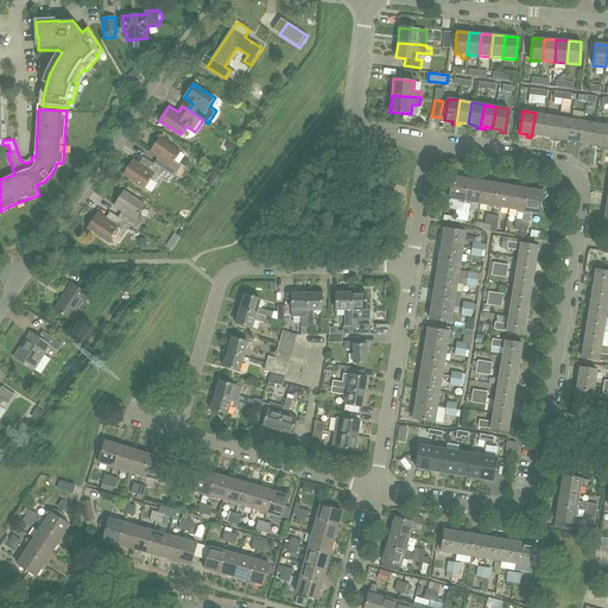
[(536,113),(531,138),(534,138),(534,135),(544,137),(548,115),(536,113)]
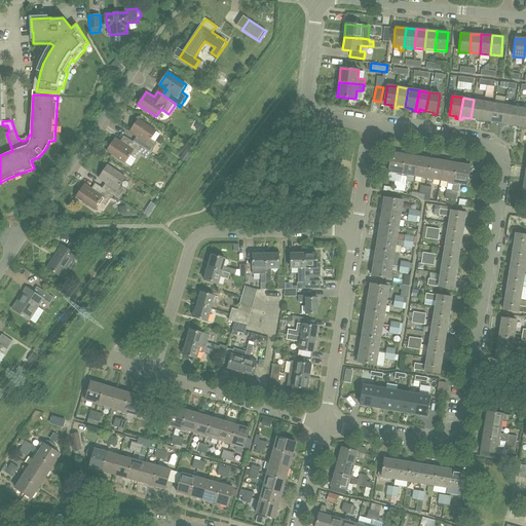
[(474,100),(471,118),(477,119),(477,122),(480,122),(484,101),(474,100)]
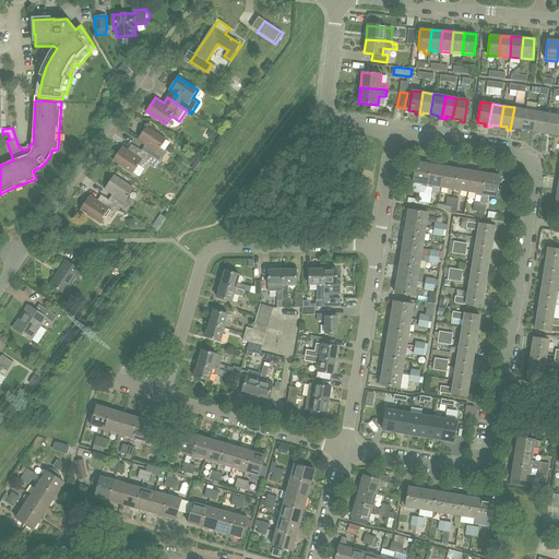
[(514,107),(510,130),(513,131),(514,128),(522,130),(525,109),(514,107)]
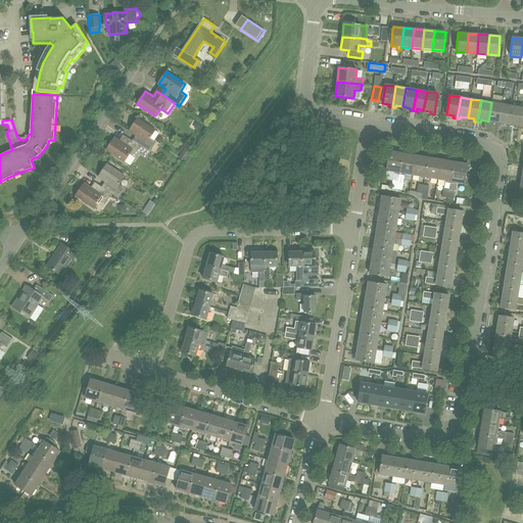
[(491,102),(488,122),(494,123),(494,125),(497,125),(502,104),(491,102)]
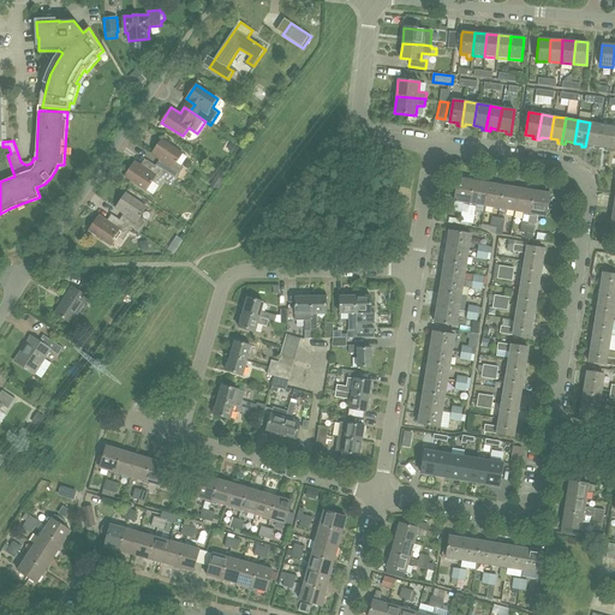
[(590,123),(585,147),(590,148),(590,145),(598,147),(602,125),(590,123)]
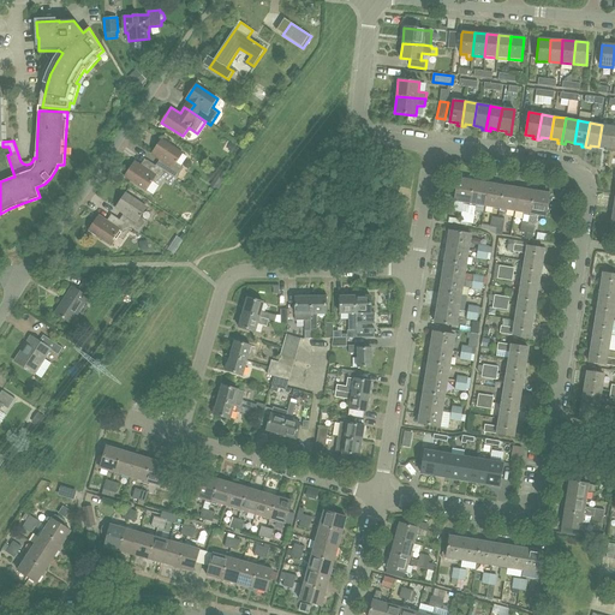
[(602,125),(598,147),(607,148),(607,150),(610,151),(614,126),(602,125)]
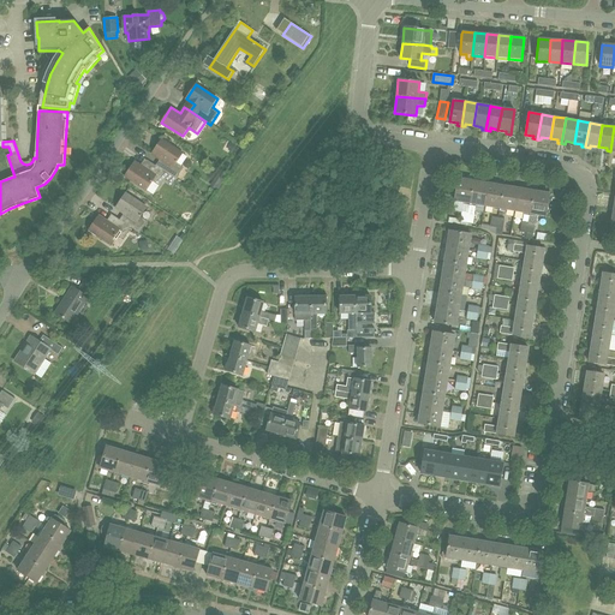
[(161,159),(156,165),(156,166),(168,174),(175,180),(185,167),(178,162),(184,154),(162,139),(153,154),(161,159)]
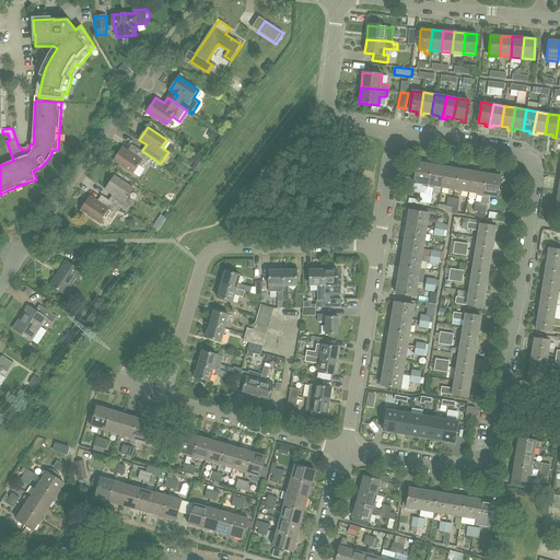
[(211,130),(207,137),(216,141),(219,135),(211,130)]
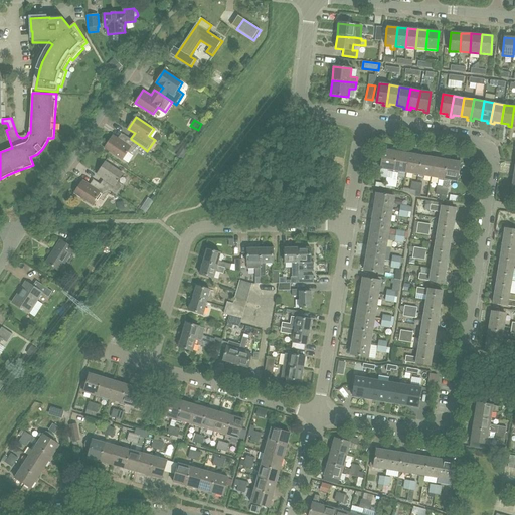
[(141,146),(131,139),(131,138),(125,134),(121,140),(114,135),(105,147),(123,159),(128,152),(134,156),(141,146)]
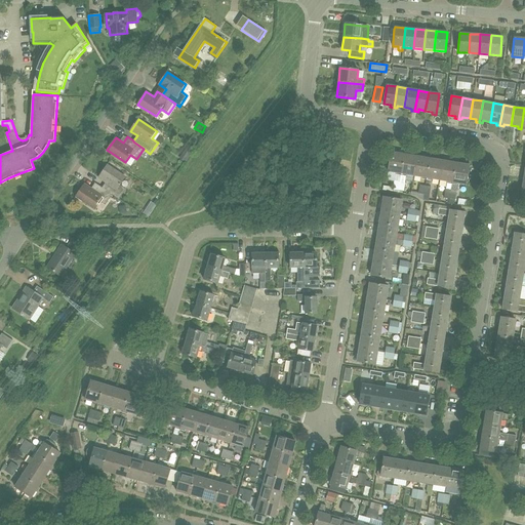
[(190,156),(184,152),(178,159),(186,163),(190,156)]
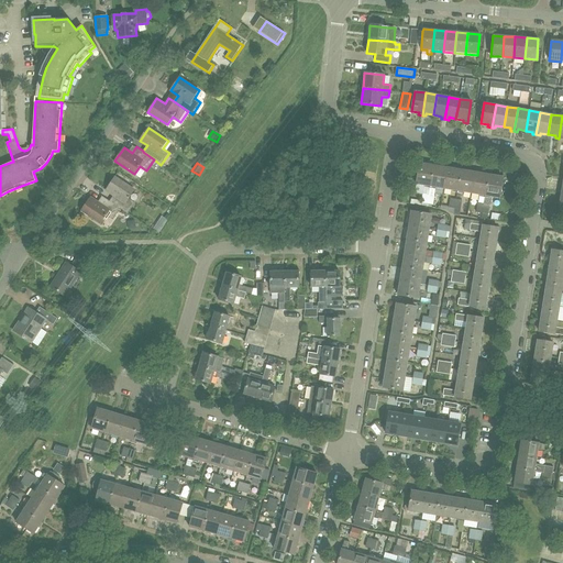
[(419,163),(416,184),(430,187),(433,166),(419,163)]
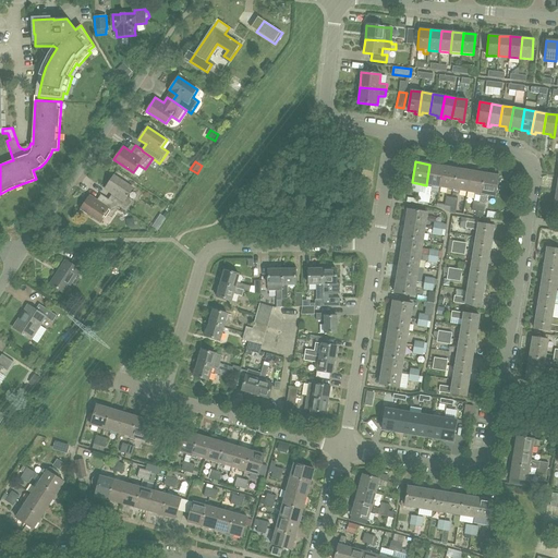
[(429,165),(426,185),(439,187),(443,167),(429,165)]
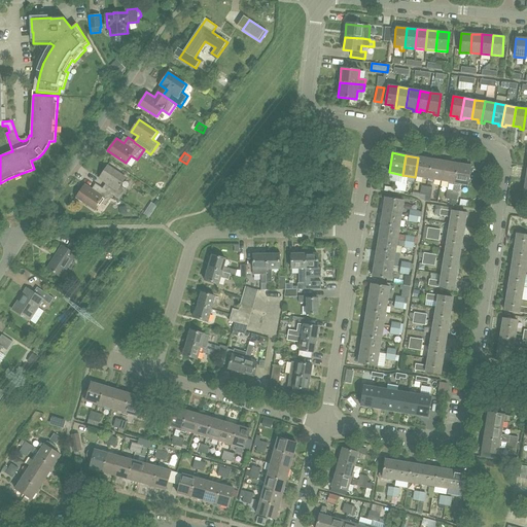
[(418,157),(415,177),(427,179),(430,160),(418,157)]
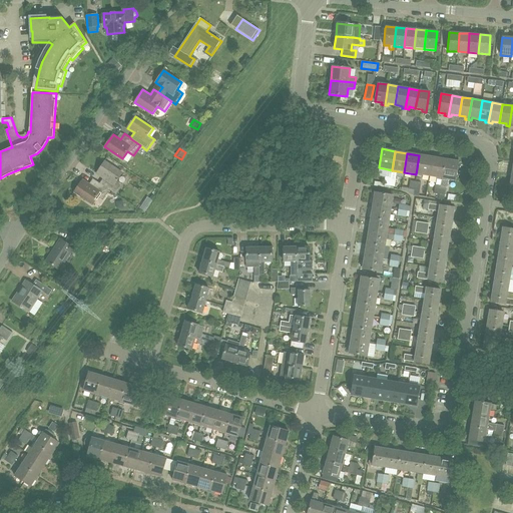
[(419,155),(416,174),(429,176),(432,157),(419,155)]
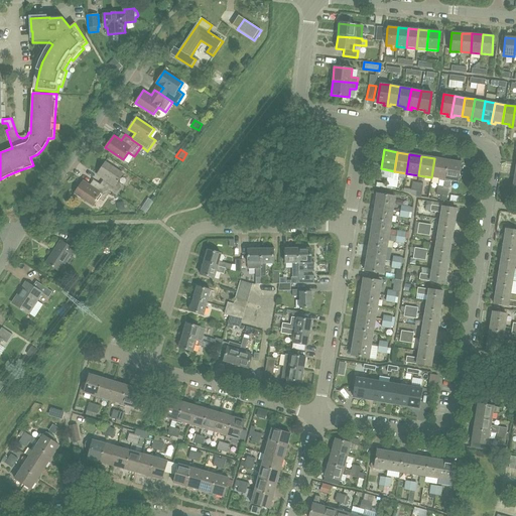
[(434,158),(431,177),(444,179),(447,160),(434,158)]
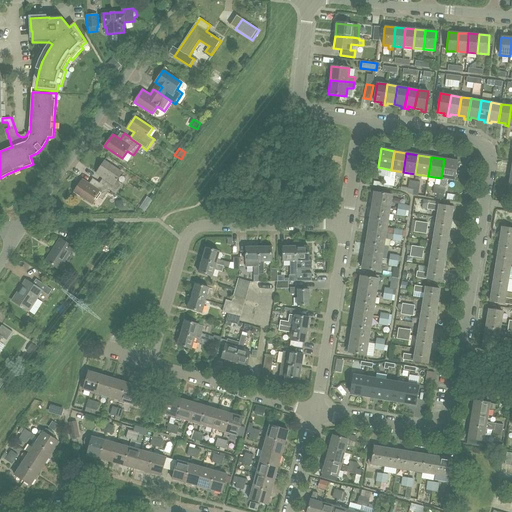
[(444,159),(441,178),(454,180),(457,161),(444,159)]
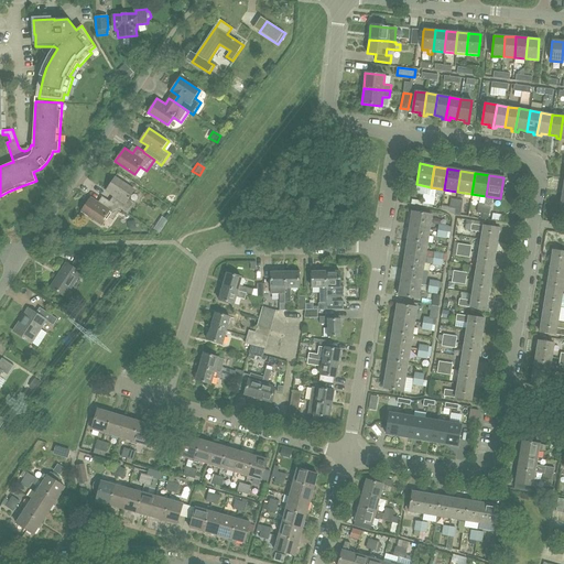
[(121,209),(129,215),(137,203),(130,198),(136,191),(116,177),(107,192),(115,196),(110,202),(121,209)]
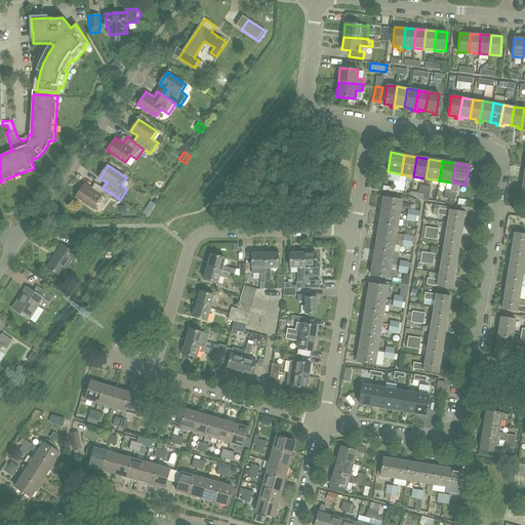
[(103,188),(95,183),(92,189),(85,184),(77,196),(95,208),(101,201),(107,205),(113,195),(103,188)]
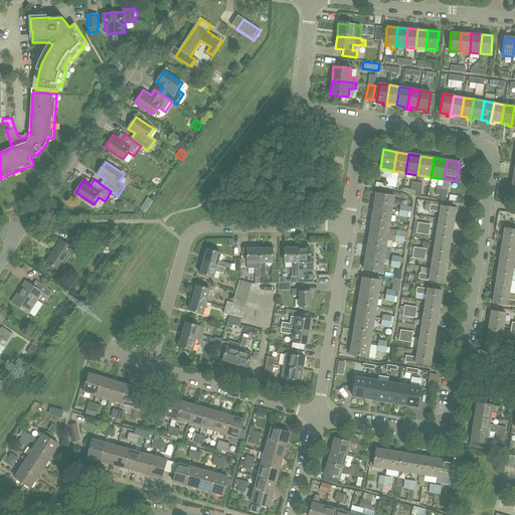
[(402,191),(406,191),(415,196),(415,191),(416,182),(411,181),(410,189),(403,187),(402,191)]
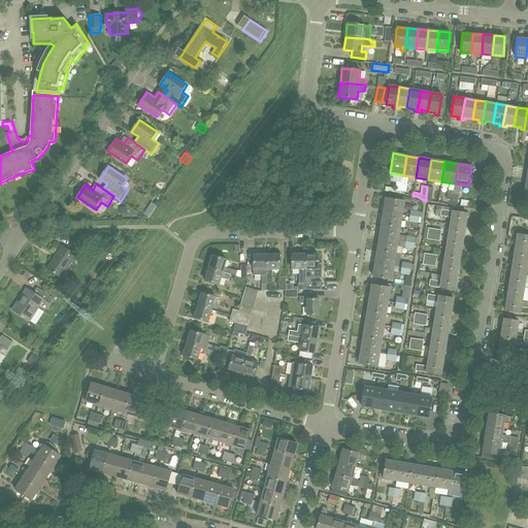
[(385,199),(383,212),(401,216),(404,202),(385,199)]
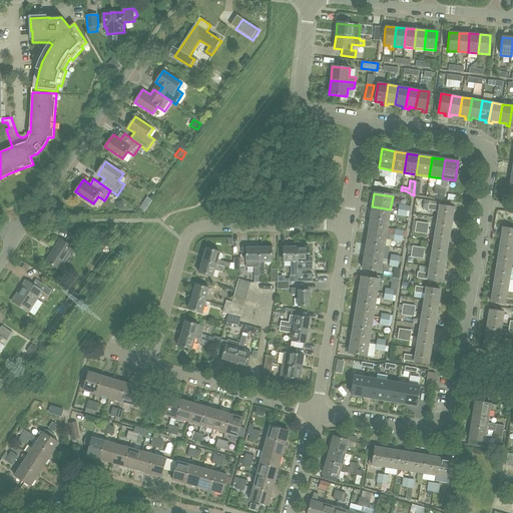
[(115,201),(117,209),(124,207),(123,200),(115,201)]
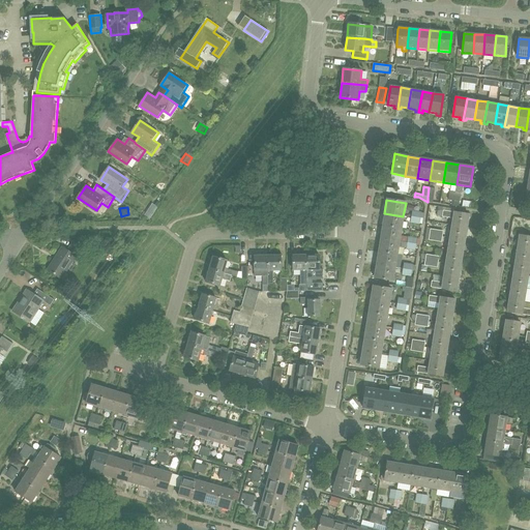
[(153,214),(148,210),(144,215),(150,219),(153,214)]
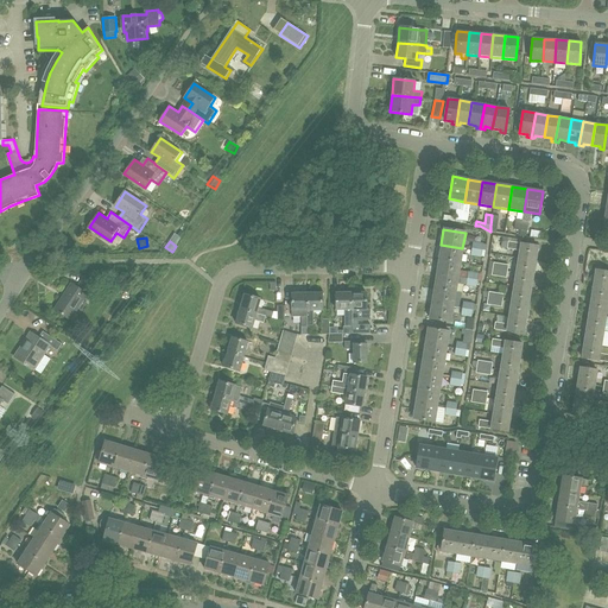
[(508,241),(507,248),(520,251),(519,258),(536,261),(538,246),(521,244),(508,241)]
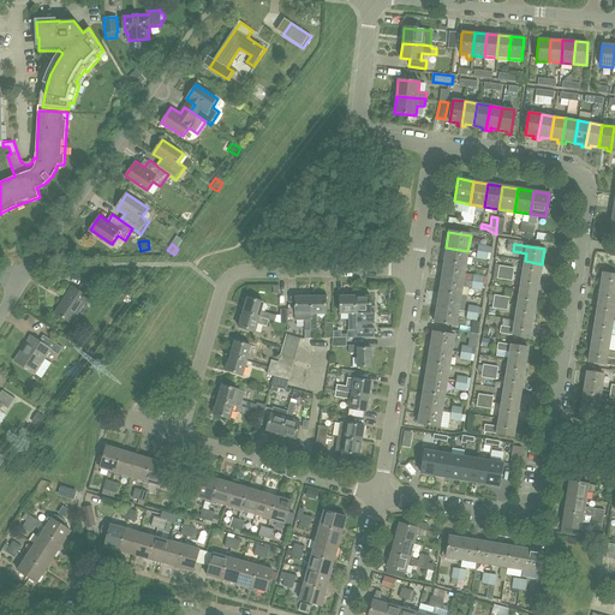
[(446,248),(443,262),(466,266),(467,251),(446,248)]
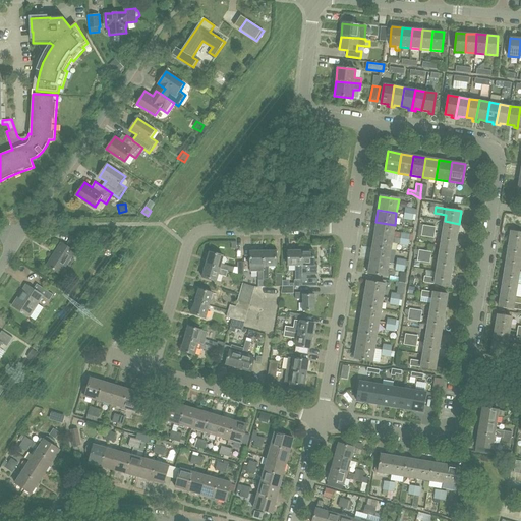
[(443,234),(457,236),(459,224),(445,221),(443,234)]
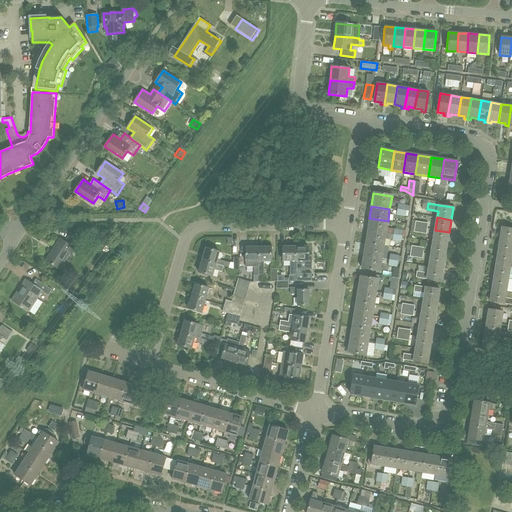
[(369,218),(367,231),(386,234),(388,221),(369,218)]
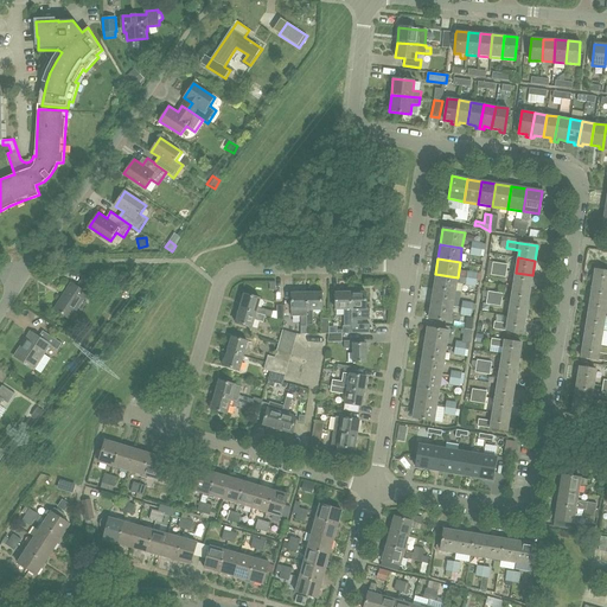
[(606,272),(595,269),(593,285),(606,287),(606,272)]
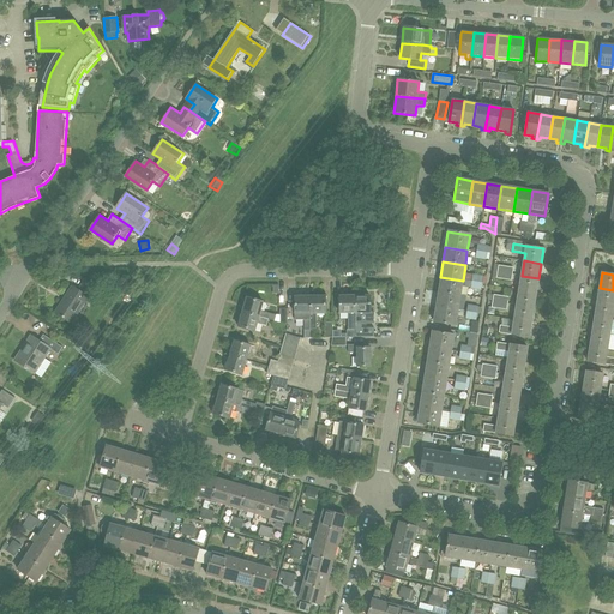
[(522,276),(519,290),(536,293),(539,278),(522,276)]
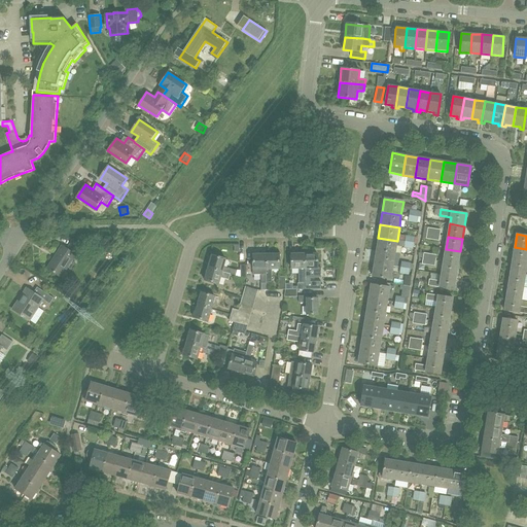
[(378,238),(376,250),(395,253),(396,246),(397,241),(378,238)]
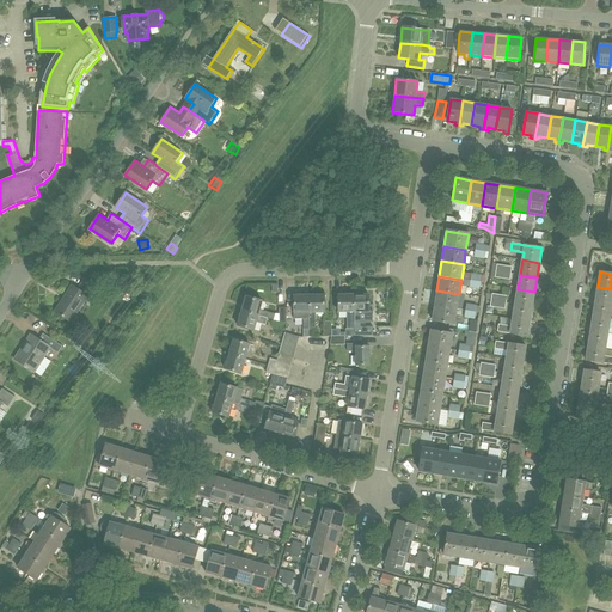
[(99,291),(97,288),(98,287),(85,280),(79,289),(72,286),(55,312),(72,322),(79,310),(84,312),(89,305),(89,304),(85,301),(89,297),(91,298),(95,299),(99,291)]
